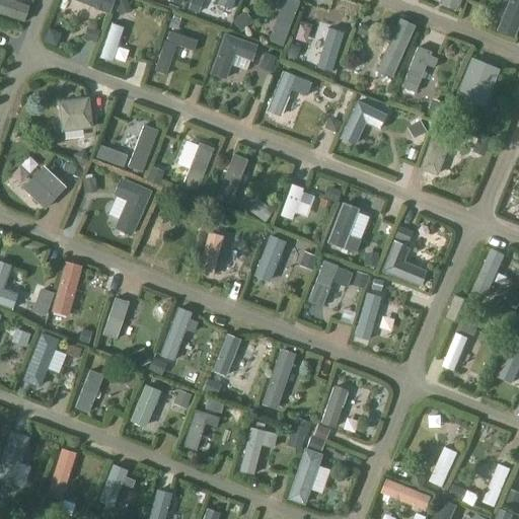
[(2,0),(0,0),(0,16),(23,25),(29,9),(2,0)]
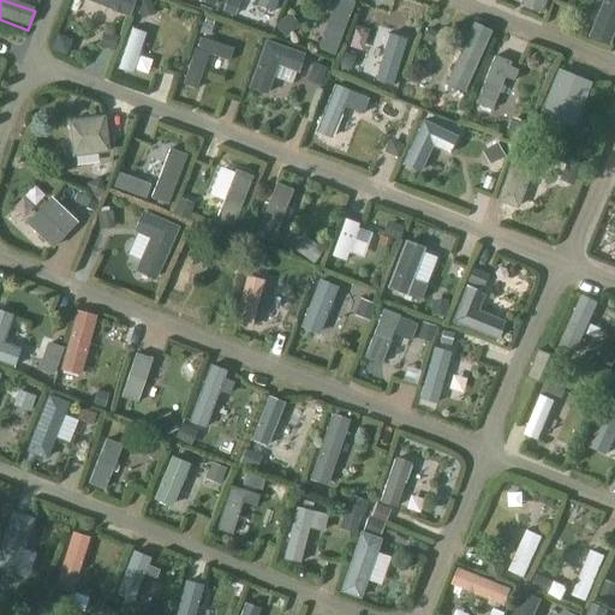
[(89,0),(127,16),(133,0),(89,0)]
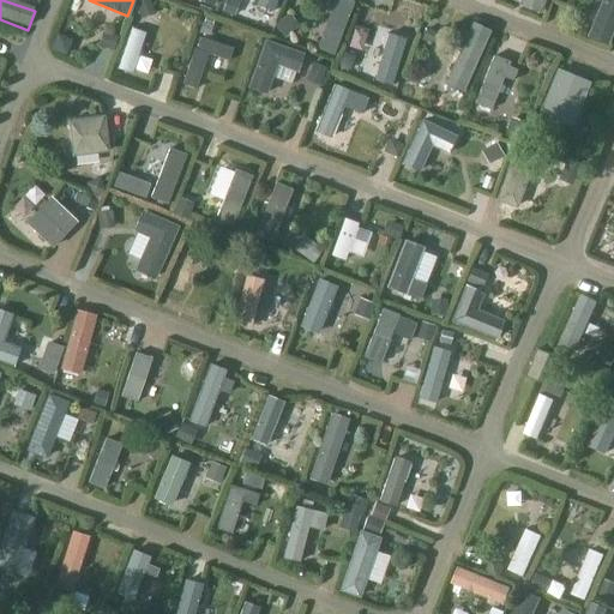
[(268,36),(282,0),(265,0),(253,30),(268,36)]
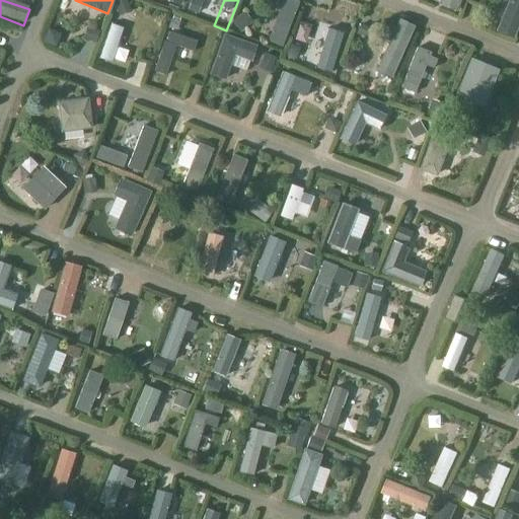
[(455,11),(459,0),(440,0),(438,4),(455,11)]
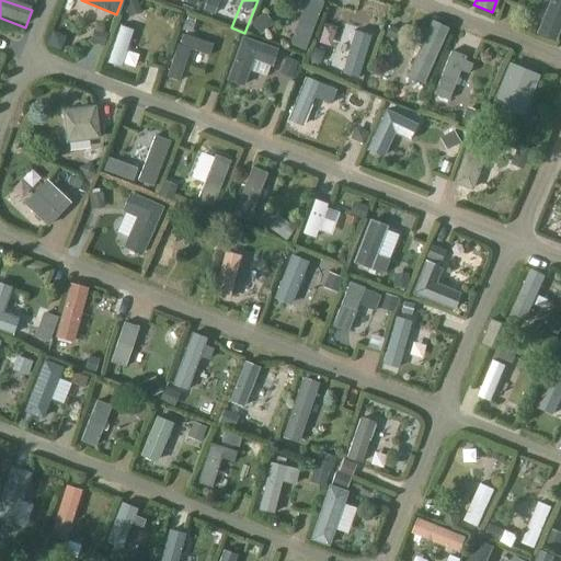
[(560,0),(550,0),(537,33),(554,41),(560,24),(560,0)]
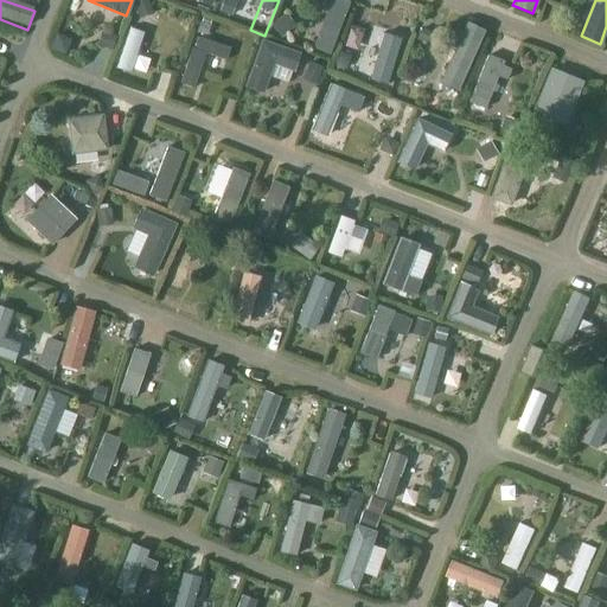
[(350,20),(333,12),(311,65),(327,72),(350,20)]
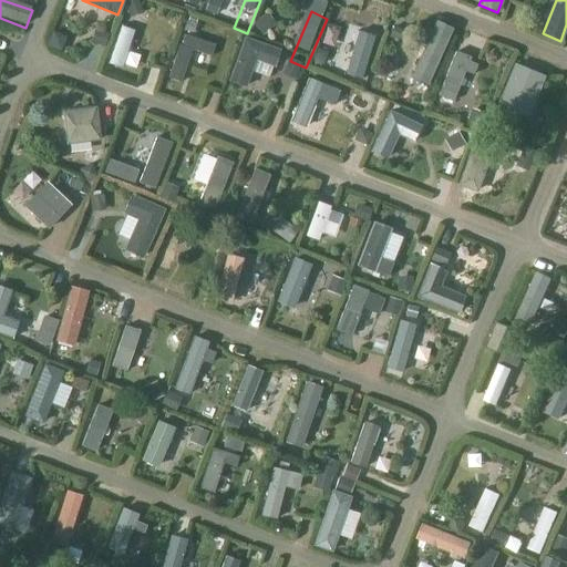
[(426,85),(452,29),(436,22),(432,32),(423,28),(416,41),(426,45),(411,79),(426,85)]
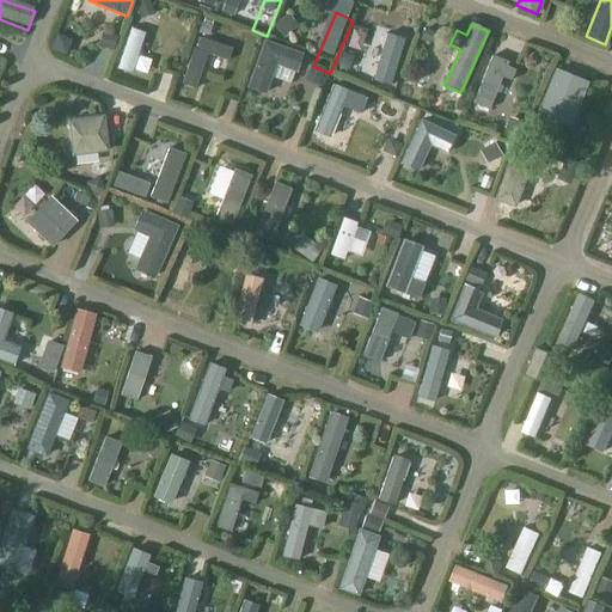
[(227,60),(231,49),(200,38),(196,50),(193,49),(182,84),(195,89),(207,54),(227,60)]
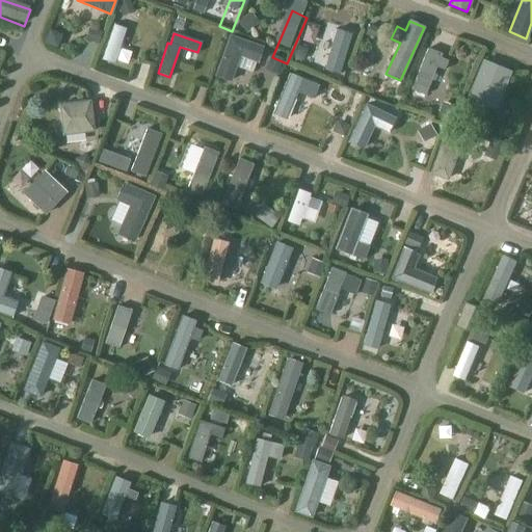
[(257,62),(262,47),(230,35),(215,76),(230,81),(239,55),(257,62)]
